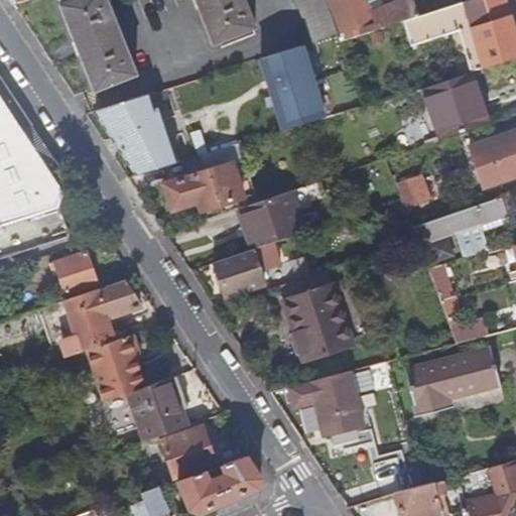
[(94,90),(136,74),(107,0),(74,0),(61,5),(75,38),(74,40),(80,56),(82,57),(94,90)]
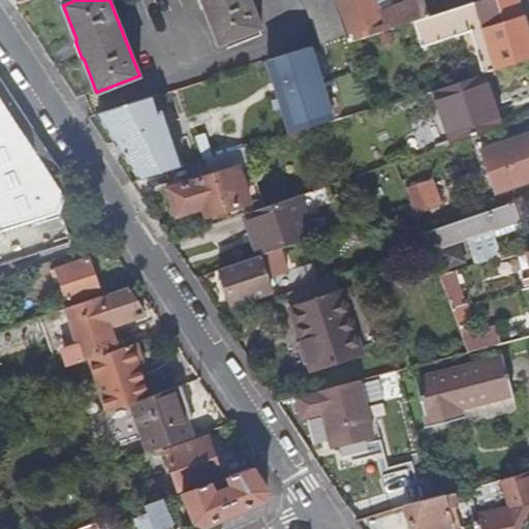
[(219,45),(262,28),(251,0),(199,0),(205,11),(206,12),(219,45)]
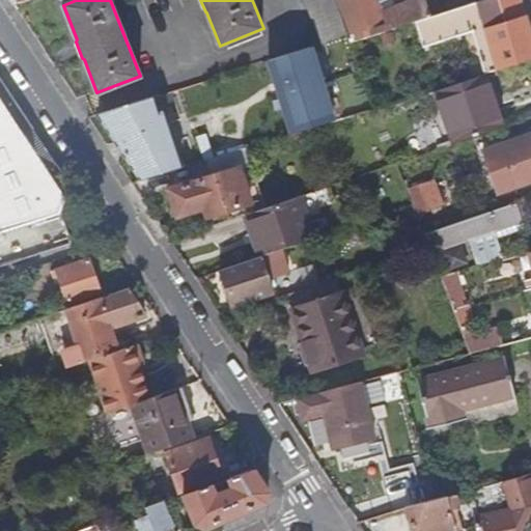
[(306,0),(323,43),(347,33),(335,0),(306,0)]
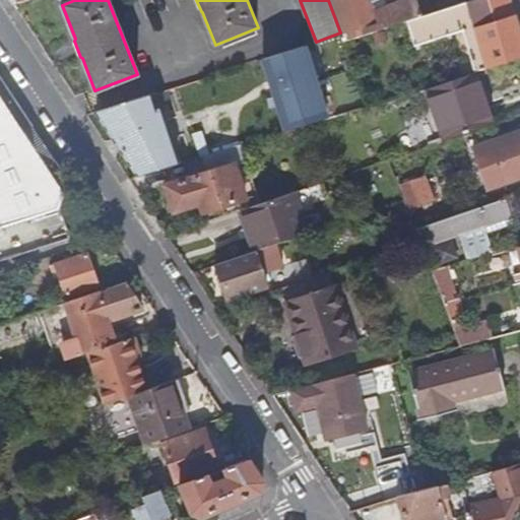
[(332,0),(347,39),(421,16),(417,6),(414,0),(399,0),(379,8),(373,10),(368,0),(332,0)]
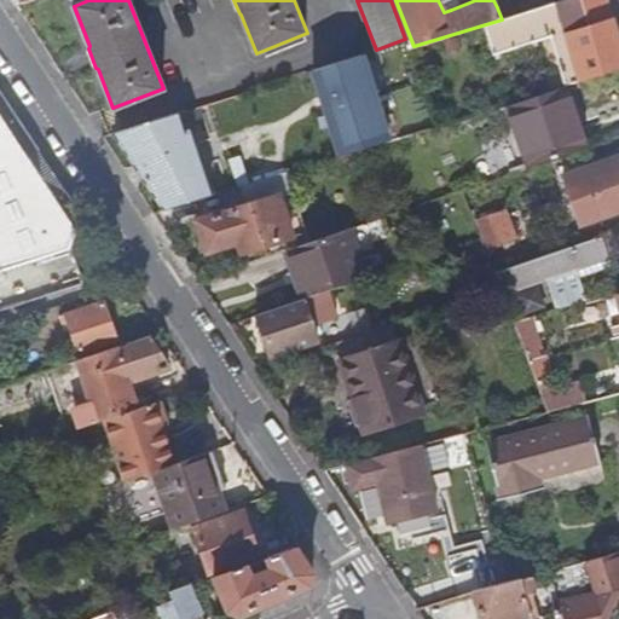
[(447,0),(438,0),(444,12),(451,10),(447,0)]
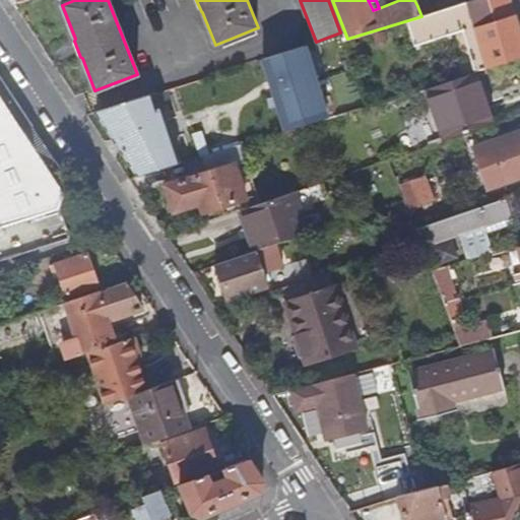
[(471,0),(466,2),(473,22),(488,69),(519,58),(519,37),(508,0),(471,0)]
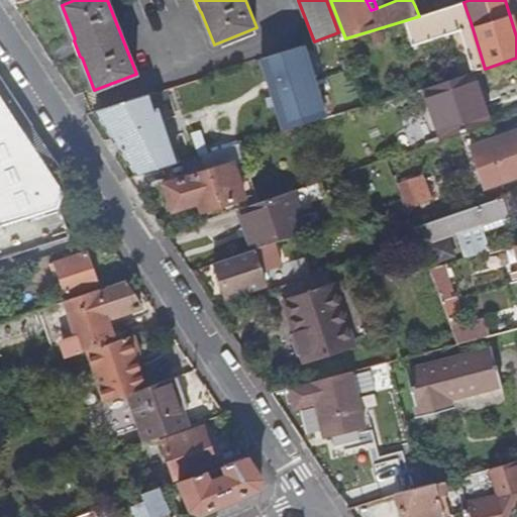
[(471,22),(463,2),(419,16),(424,32),(454,22),(455,26),(471,22)]
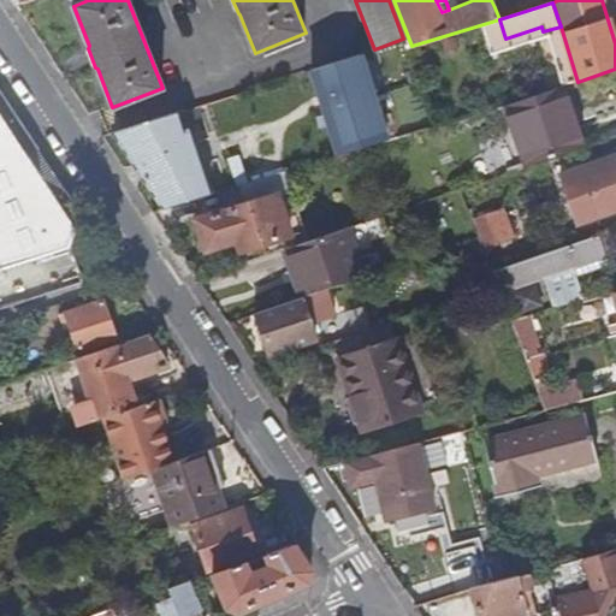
[(368,49),(312,66),(337,153),(394,136),(368,49)]
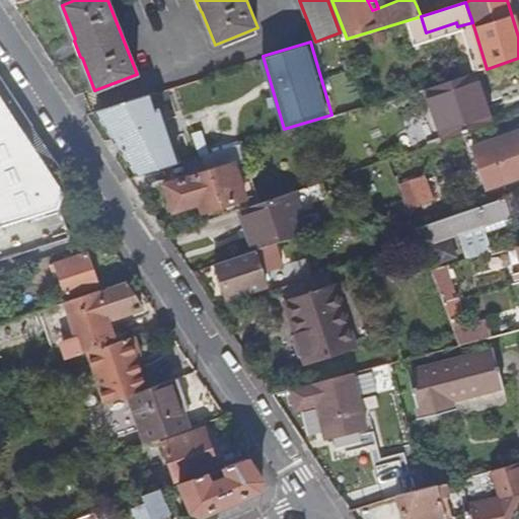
[(0,226),(57,208),(68,180),(56,158),(49,163),(22,122),(30,118),(0,72),(0,226)]
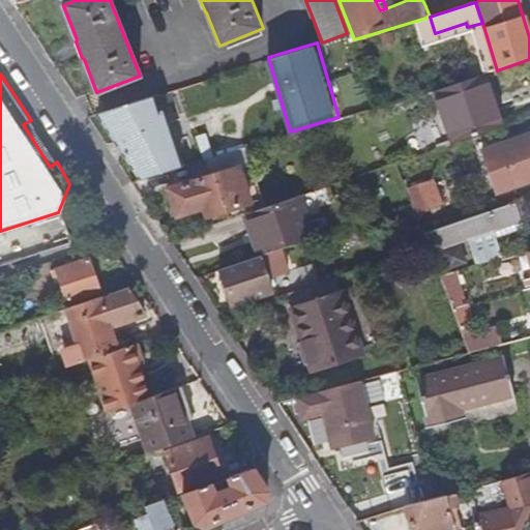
[(502,125),(486,74),(436,89),(453,143),(502,125)]
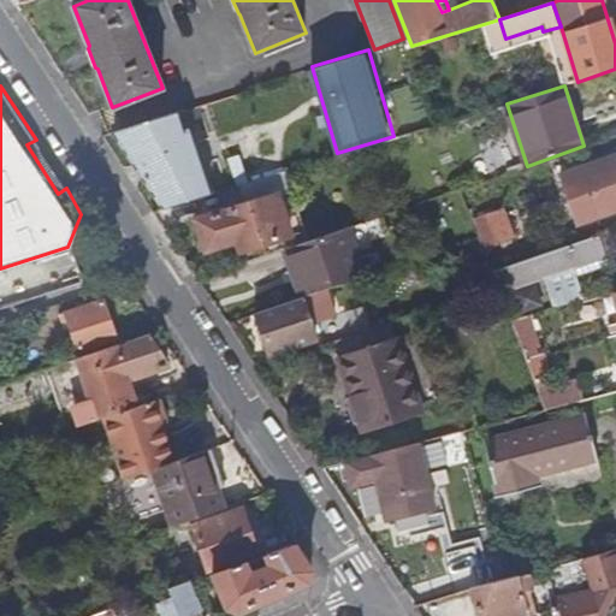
[(247,183),(282,172),(279,160),(280,160),(278,149),(256,157),(260,167),(243,172),(242,167),(206,178),(200,163),(209,160),(203,137),(188,142),(184,130),(178,112),(114,132),(165,208),(221,190),(243,185),(247,183)]
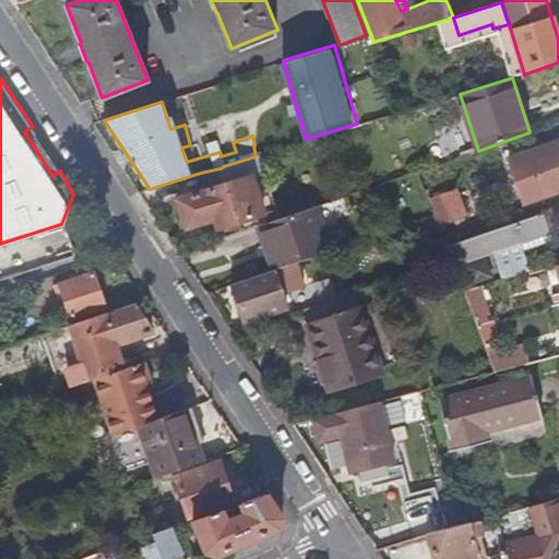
[(167,118),(170,129),(185,125),(186,125),(182,114),(167,118)]
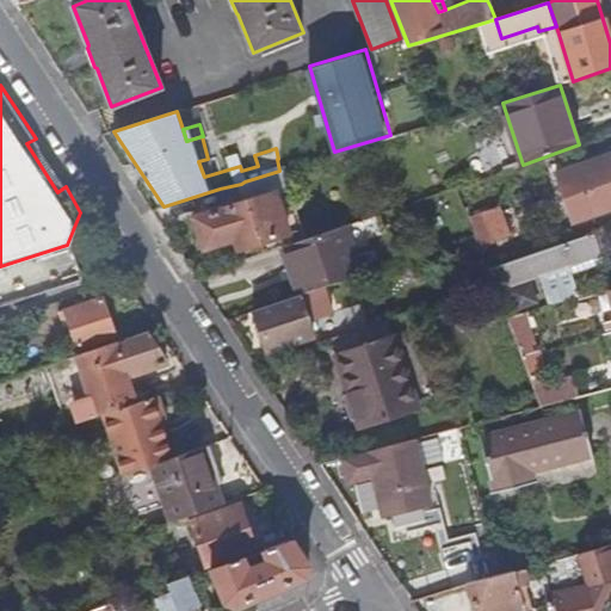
[(557,174),(574,222),(610,209),(610,155),(557,174)]
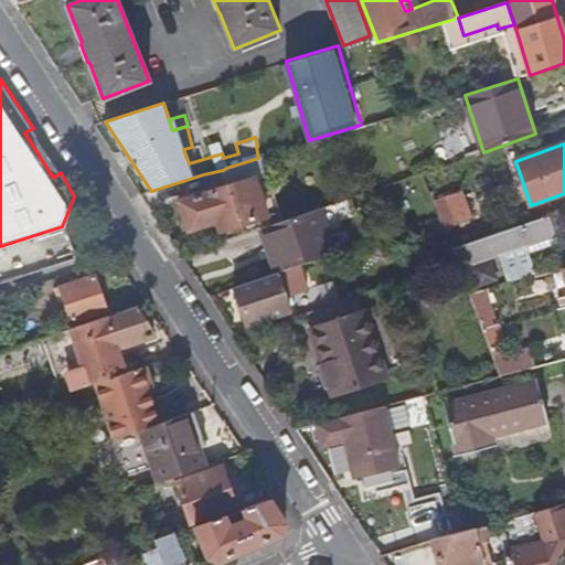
[(227,187),(179,201),(188,228),(216,220),(220,231),(266,216),(254,179),(268,174),(263,157),(258,158),(226,168),(223,170),(227,187)]
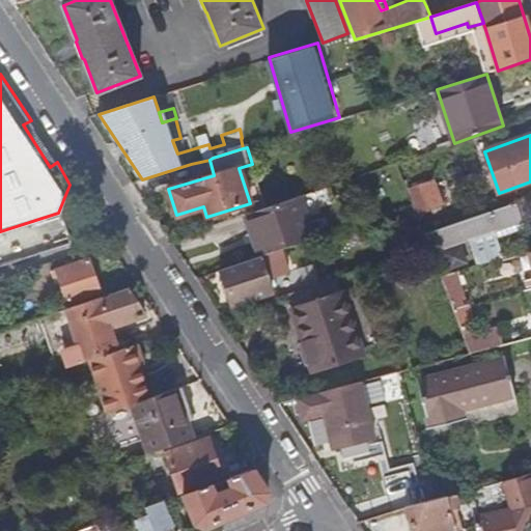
[(252,164),(239,168),(250,203),(263,199),(252,164)]
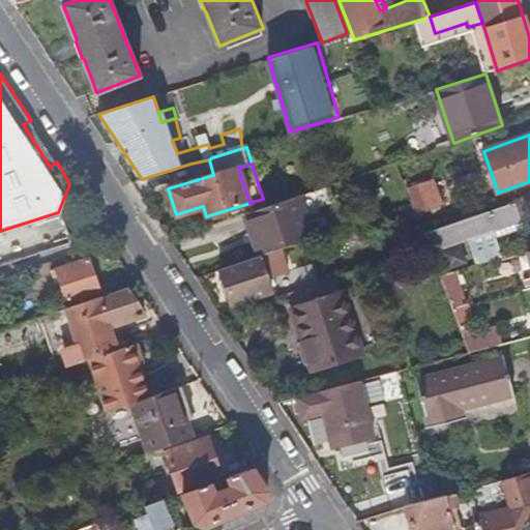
[(443,205),(432,178),(419,183),(423,194),(413,198),(419,214),(443,205)]
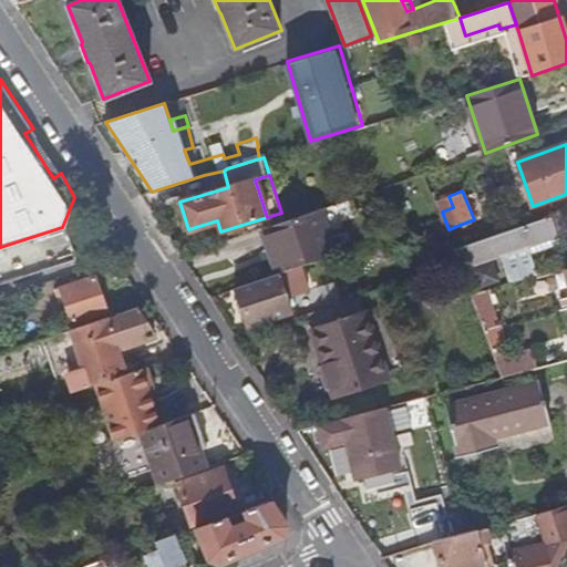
[(264,229),(278,274),(336,256),(320,209),(264,229)]
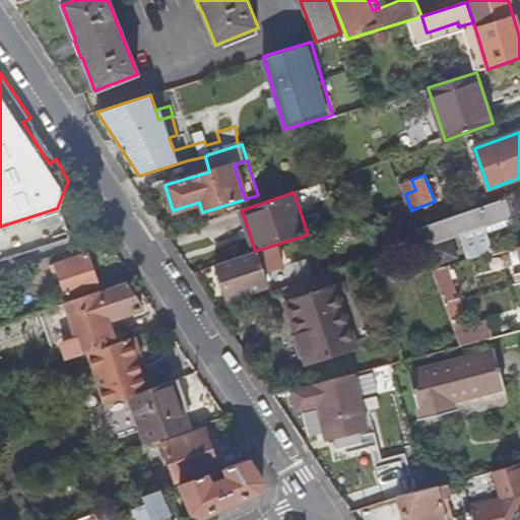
[(418,230),(425,247),(512,215),(510,209),(516,207),(514,201),(508,203),(506,198),(418,230)]
